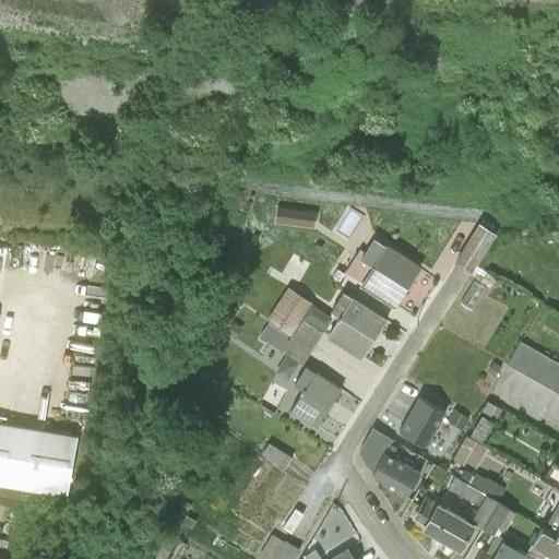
[(278,219),(316,223),(318,209),(280,204),(278,219)]
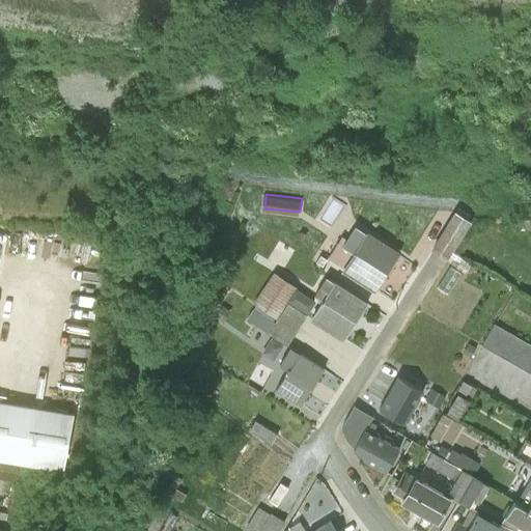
[(270,210),(262,223),(276,230),(283,218),(270,210)]
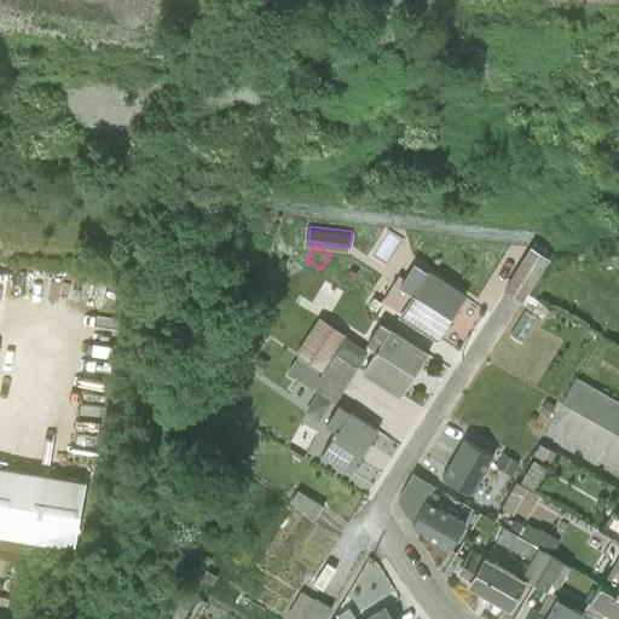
[(530,248),(502,291),(521,305),(549,260),(530,248)]
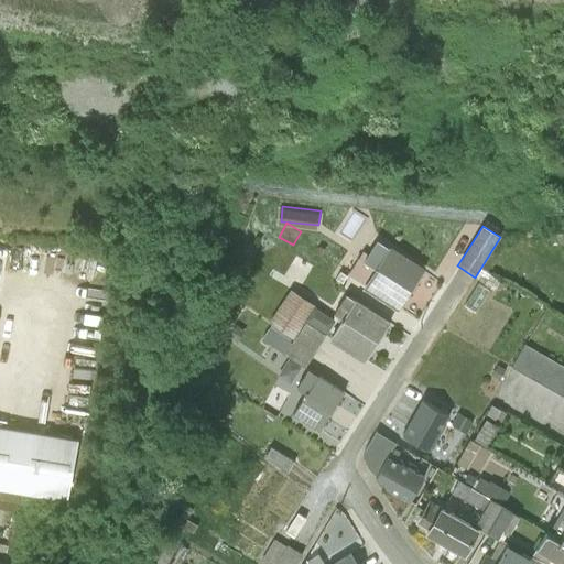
[(563,232),(557,231),(550,255),(563,259),(563,232)]
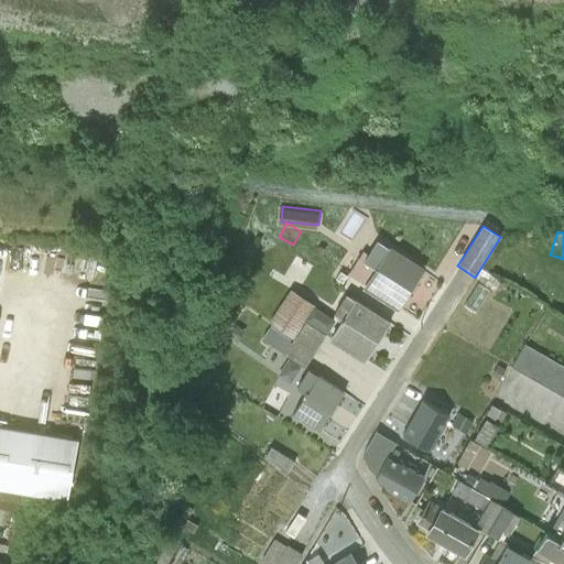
[(373,270),(388,249),(377,241),(362,262),(373,270)]
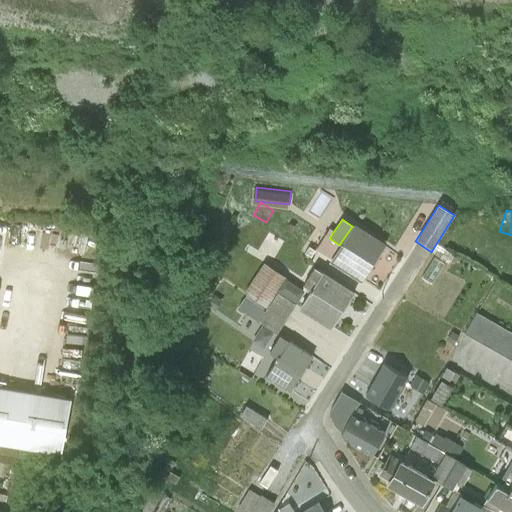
[(352,226),(339,245),(329,260),(328,262),(360,283),(362,281),(386,245),(354,224),(352,226)]
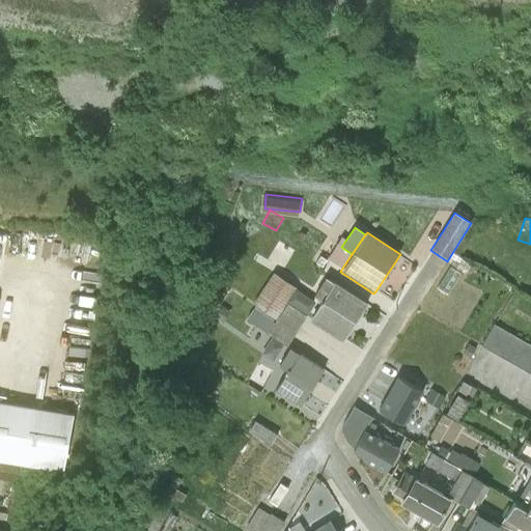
[(462,260),(457,267),(467,272),(470,266),(462,260)]
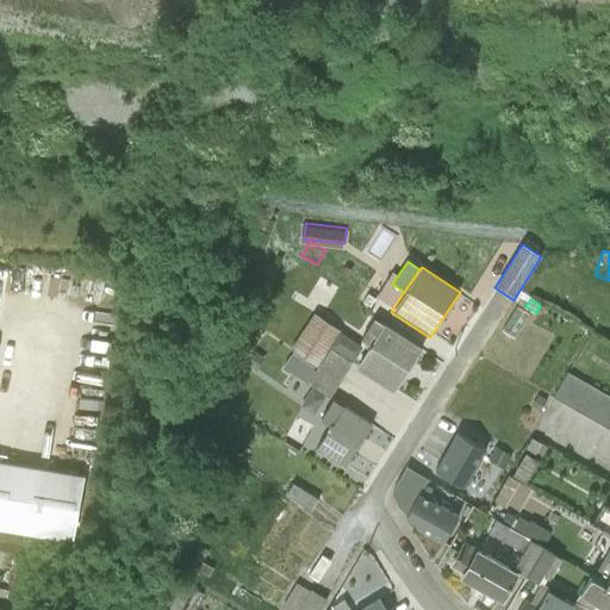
[(516,309),(500,334),(514,342),(529,317),(516,309)]
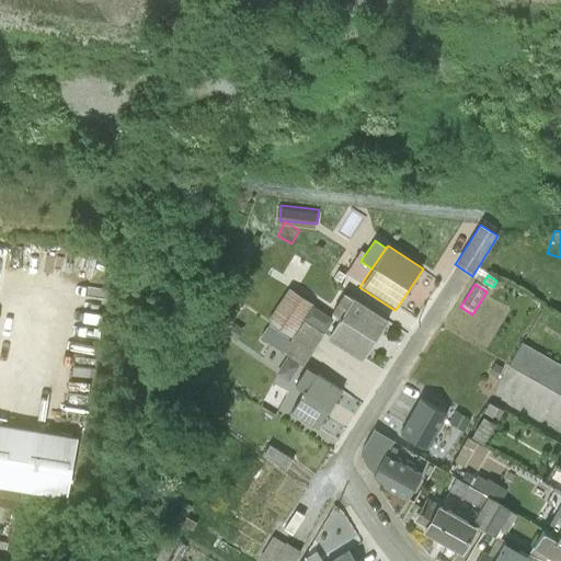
[(302,320),(312,305),(288,288),(264,324),(266,327),(260,338),(282,353),(302,366),(323,334),(302,320)]
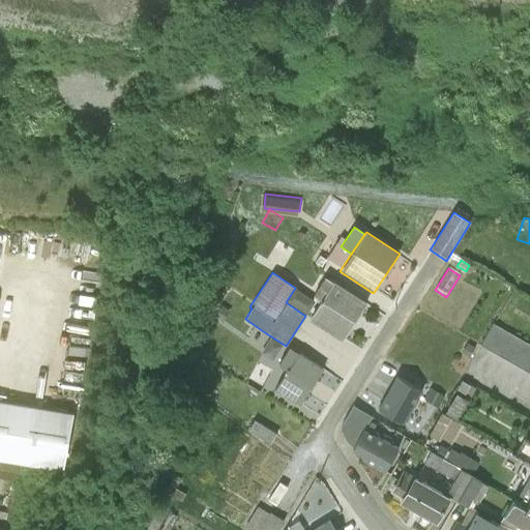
[(312,296),(316,298),(320,301),(333,283),(324,277),(312,296)]
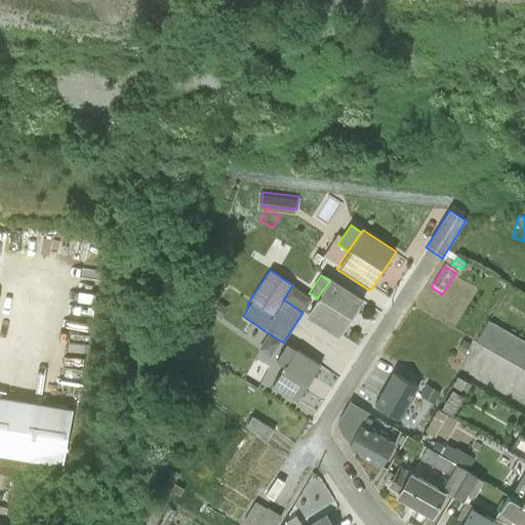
[(330,280),(317,298),(306,317),(338,338),(339,337),(363,300),(330,279),(330,280)]
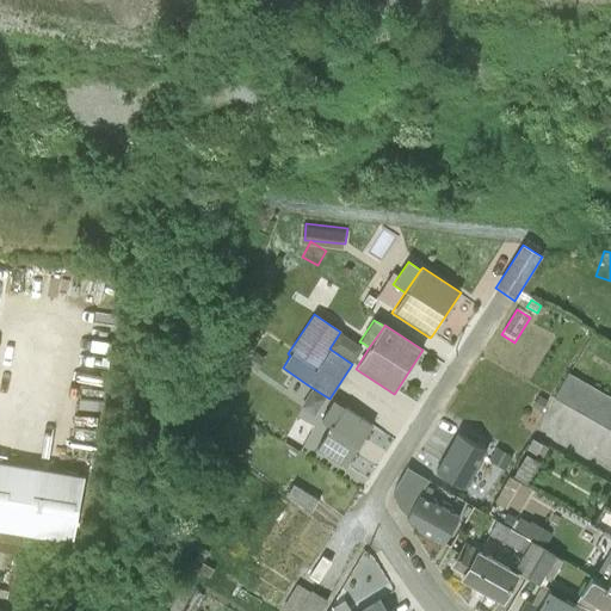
[(329,349),(352,364),(364,344),(359,341),(340,332),(329,349)]
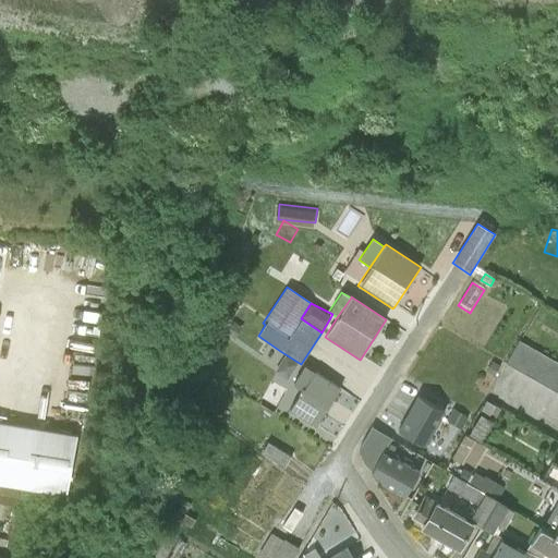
[(557,365),(518,343),(505,365),(557,395),(557,365)]
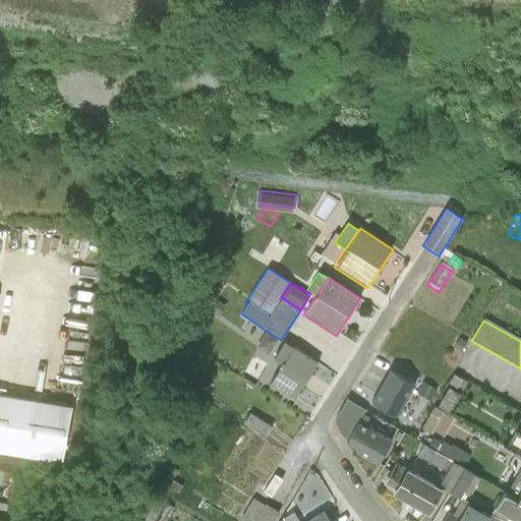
[(460,339),(455,348),(461,352),(467,343),(460,339)]
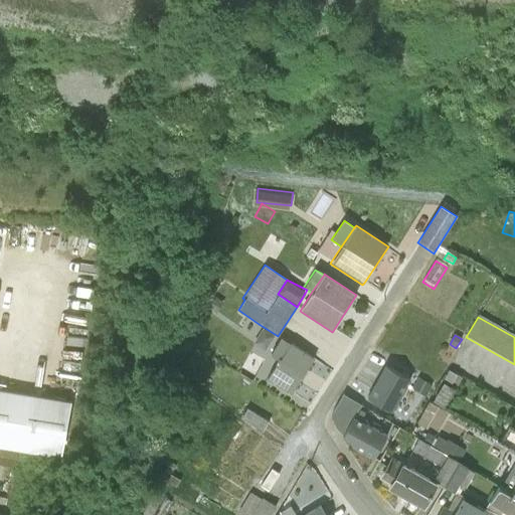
[(278,360),(290,343),(282,338),(271,355),(278,360)]
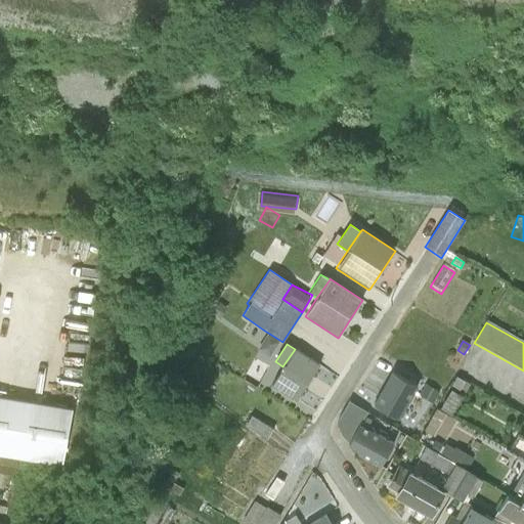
[(295,349),(282,366),(271,384),(296,401),(319,364),(295,348),(295,349)]
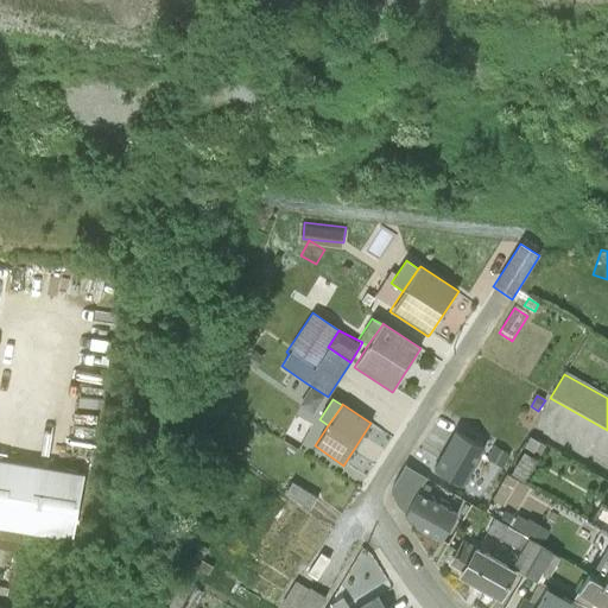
[(454,432),(434,468),(462,485),(483,449),(454,432)]
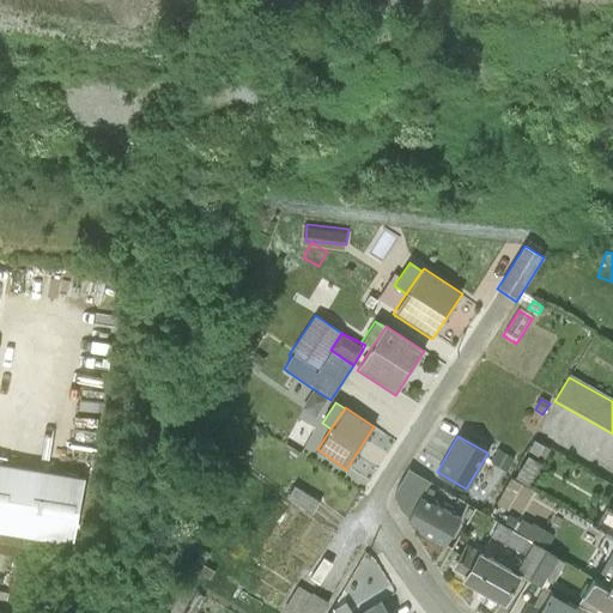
[(538,457),(544,447),(534,441),(528,451),(538,457)]
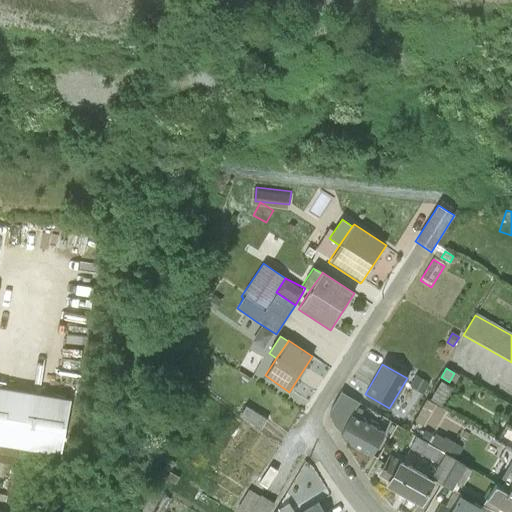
[(454,373),(449,382),(454,385),(459,376),(454,373)]
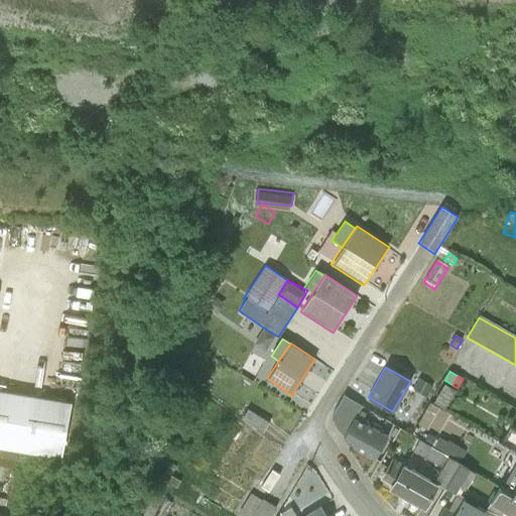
[(443,383),(432,401),(443,408),(455,390),(443,383)]
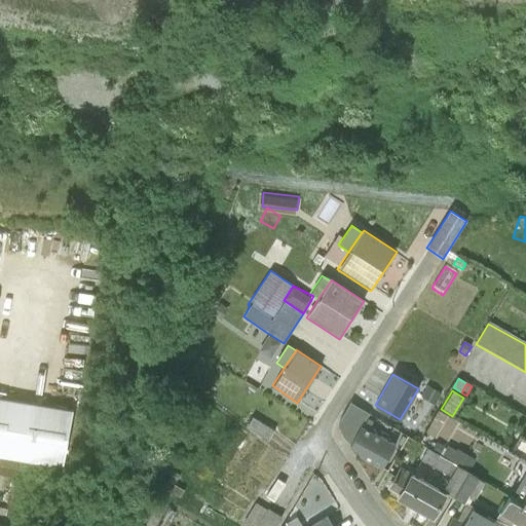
[(0,460),(65,473),(75,416),(0,402),(0,460)]
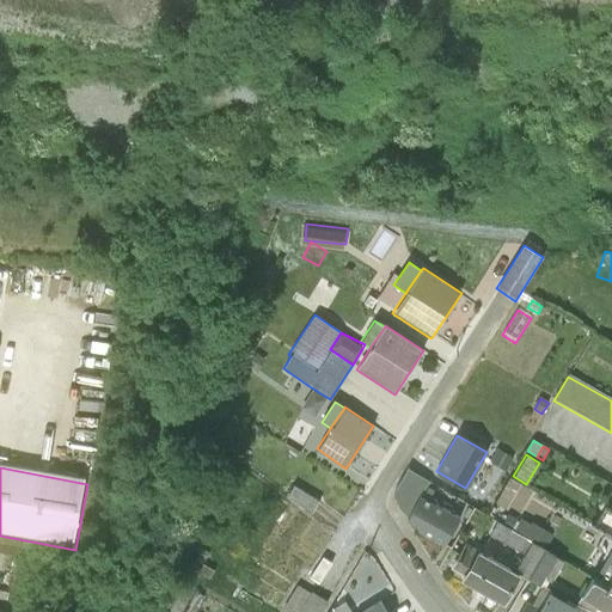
[(408,469),(403,477),(426,491),(432,483),(408,469)]
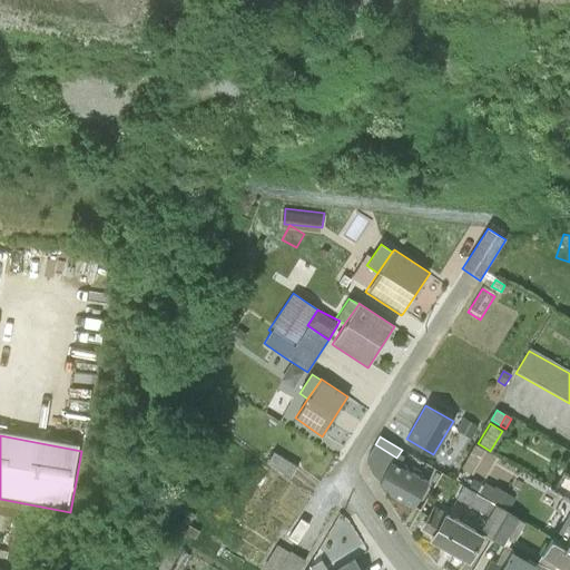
[(401,468),(402,465),(393,460),(382,453),(373,448),(366,461),(372,472),(379,480),(390,461),(401,468)]
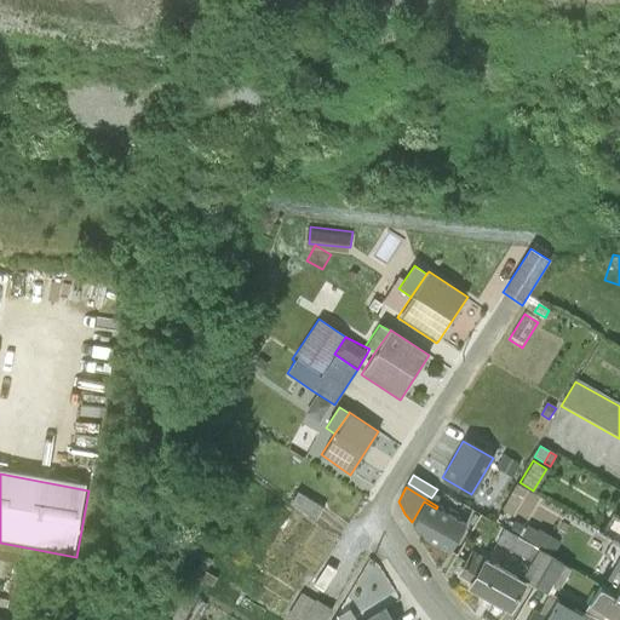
[(297,492),(290,504),(315,520),(323,507),(297,492)]
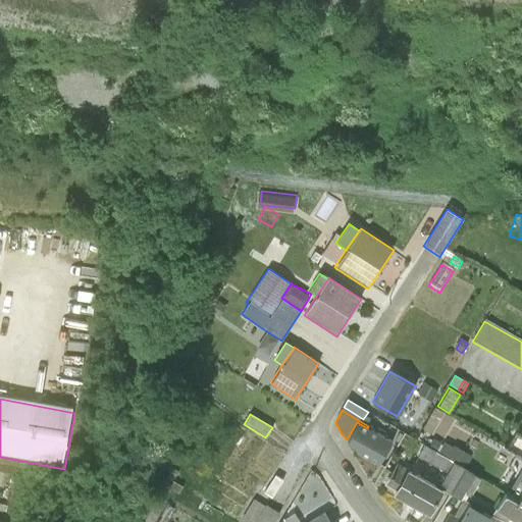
[(357,422),(347,439),(346,441),(356,448),(354,451),(378,466),(394,441),(368,426),(367,428),(357,422)]
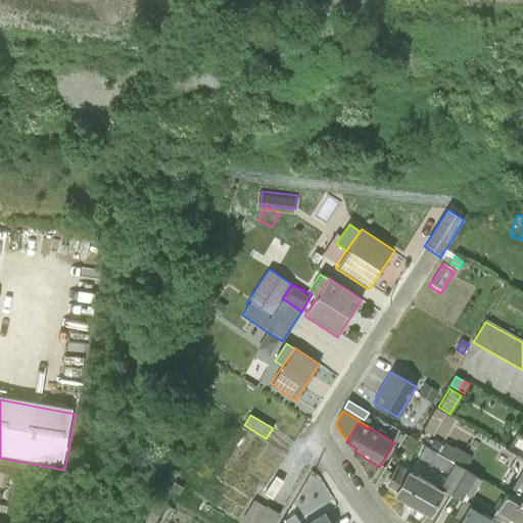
[(394,428),(388,437),(398,443),(405,434),(394,428)]
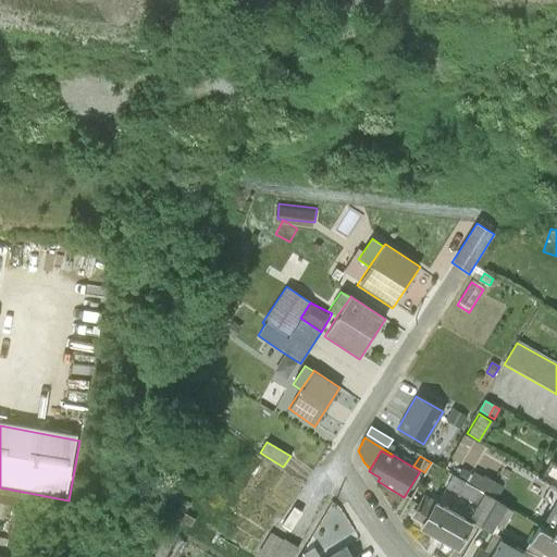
[(452,474),(445,486),(477,505),(469,519),(491,532),(496,522),(503,525),(512,509),(483,492),(452,474)]
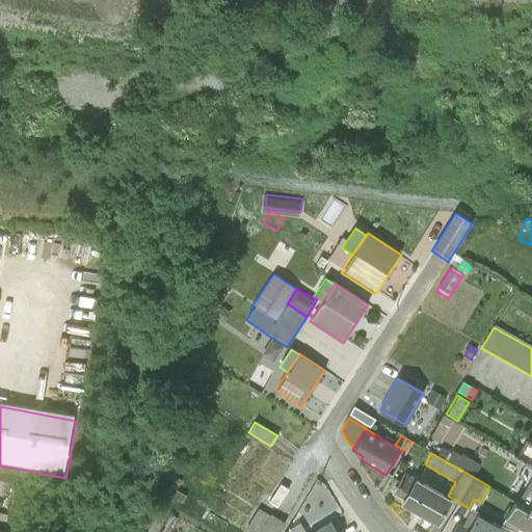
[(404,472),(391,494),(402,500),(400,502),(437,524),(452,499),(415,478),(404,472)]
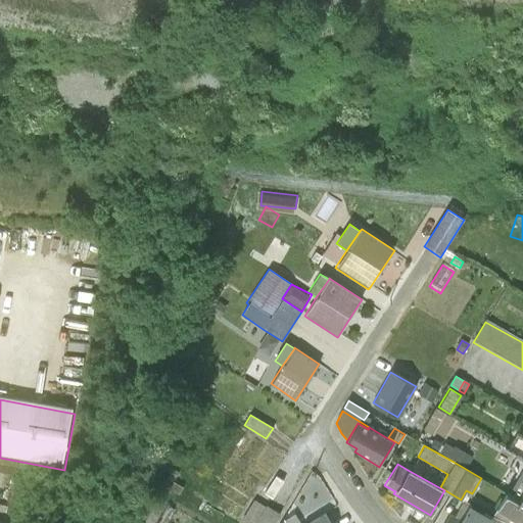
[(173,479),(169,487),(179,493),(183,485),(173,479)]
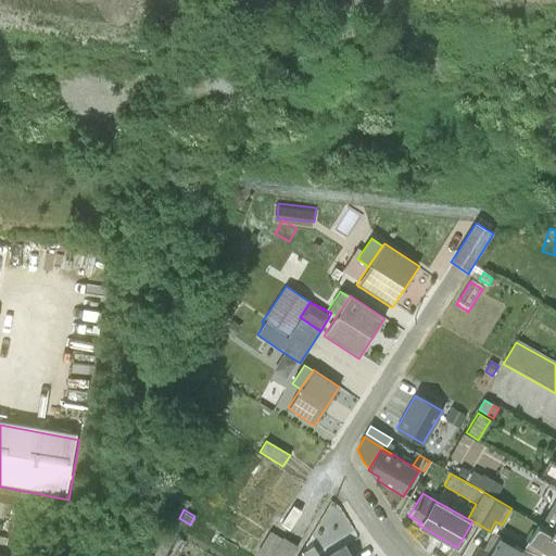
[(555,527),(542,519),(531,538),(555,552),(555,527)]
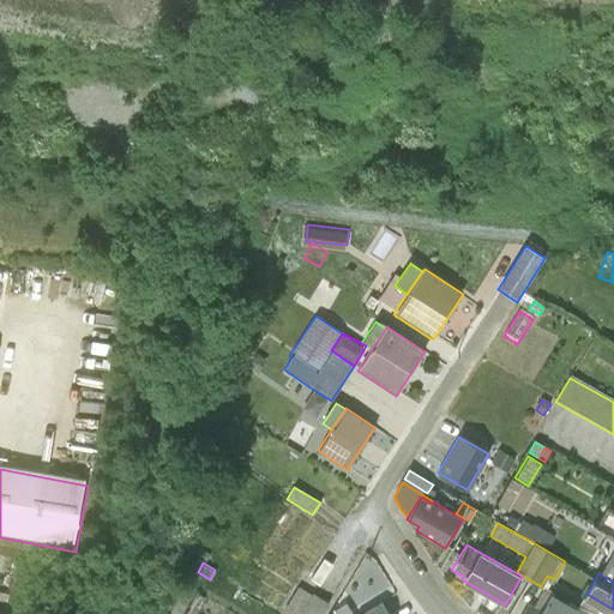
[(286,613),(298,613),(311,594),(298,585),(282,612),(286,613)]
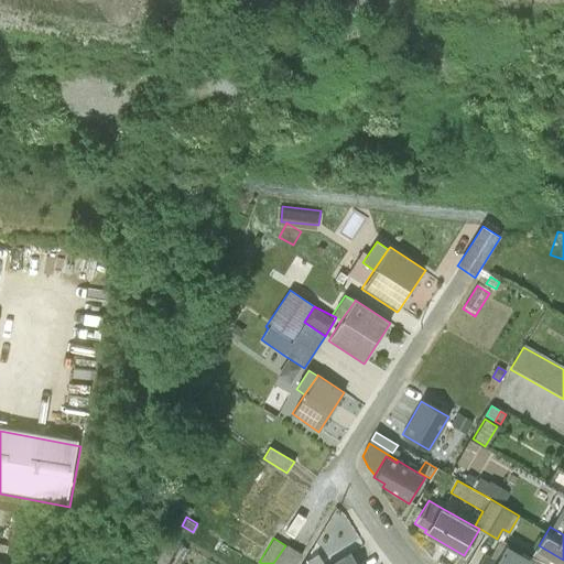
[(362,563),(376,563),(379,563),(367,542),(355,550),(362,563)]
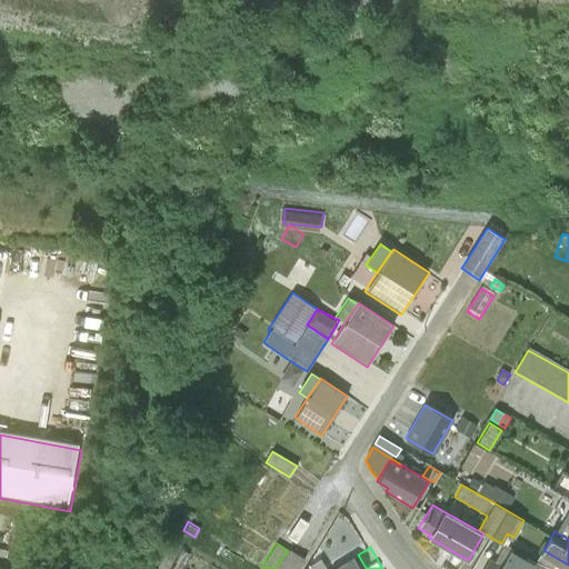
[(181,548),(169,568),(179,568),(189,552),(181,548)]
